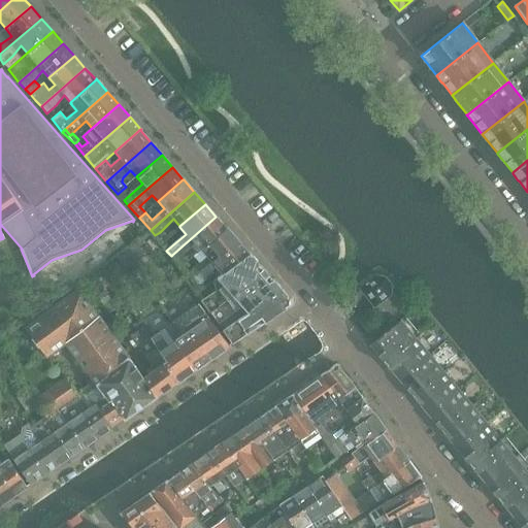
[(196,254),(193,257),(194,258),(227,229),(216,217),(190,239),(172,255),(182,267),(189,262),(183,256),(191,248),(196,254)]
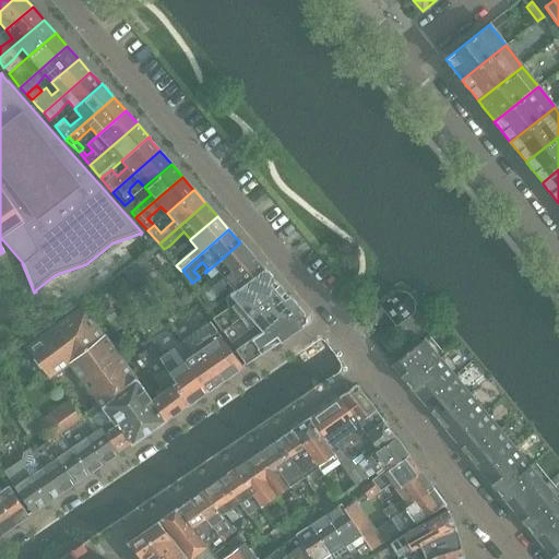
[(211,278),(206,284),(211,288),(252,254),(240,241),(240,242),(205,273),(211,278)]
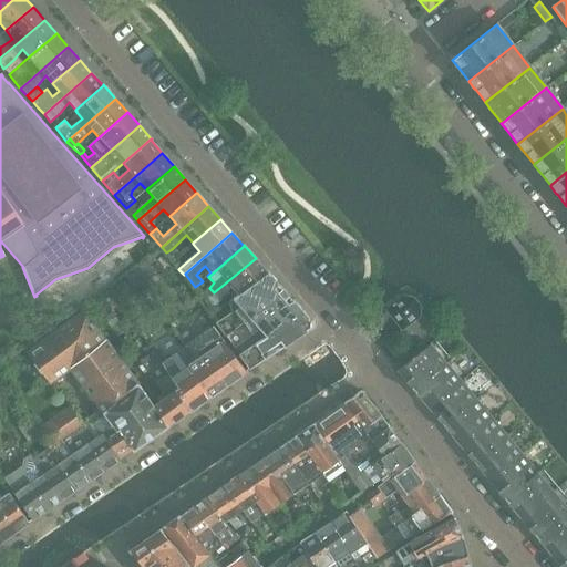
[(172,249),(166,253),(173,260),(181,255),(177,249),(174,251),(172,249)]
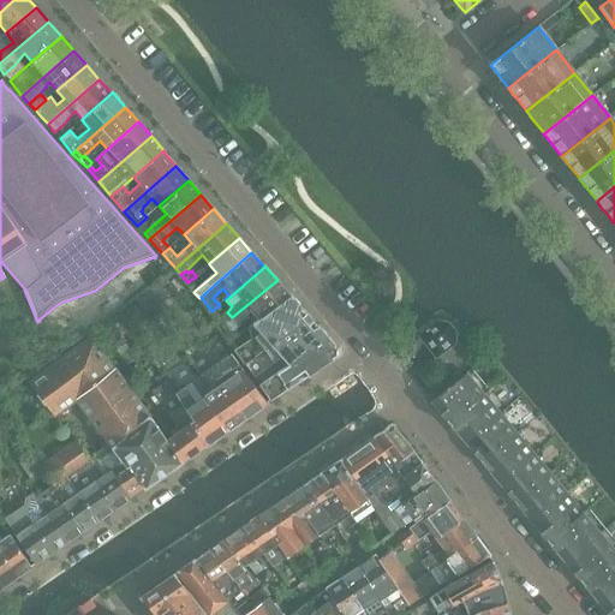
[(232,317),(224,324),(232,333),(240,326),(238,324),(249,316),(248,315),(251,311),(258,320),(291,296),(278,280),(232,317)]
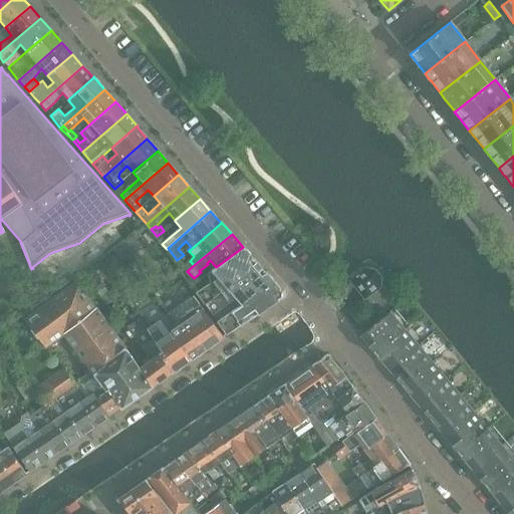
[(134,236),(113,250),(122,263),(143,249),(134,236)]
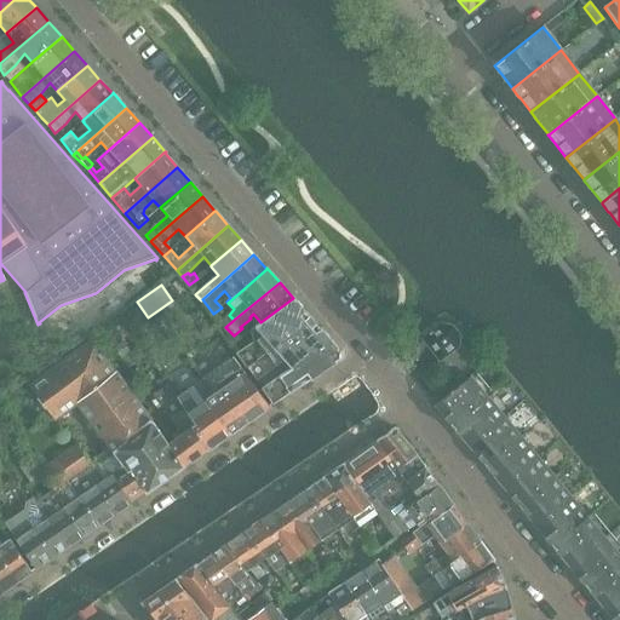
[(263,336),(237,356),(246,367),(311,320),(311,319),(310,320),(309,321),(303,314),(304,313),(305,313),(304,311),(304,310),(293,298),(260,322),(254,327),(263,336)]
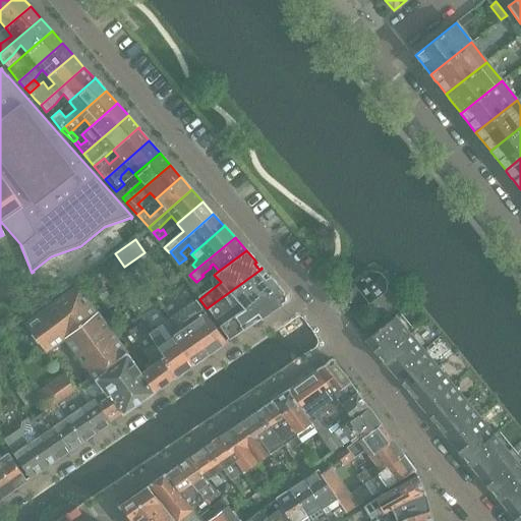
[(262,269),(207,308),(216,320),(232,306),(238,302),(244,309),(245,308),(245,309),(278,286),(269,276),(268,275),(267,276),(268,276),(267,277),(261,271),(262,270),(263,270),(262,269)]
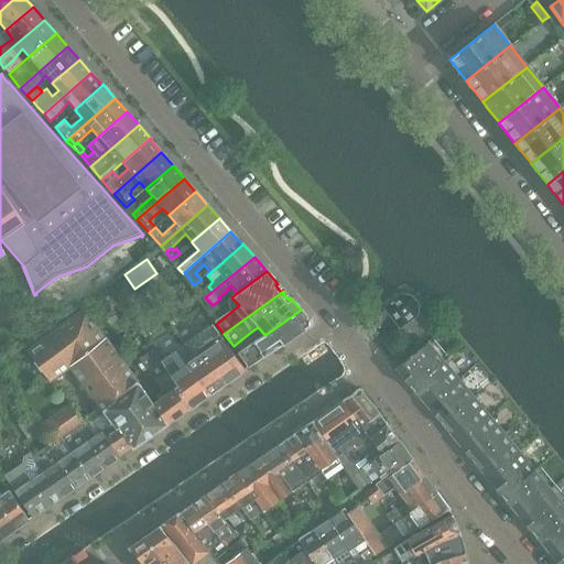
[(396,293),(397,294),(393,295),(391,296),(390,295),(381,303),(383,304),(382,305),(383,306),(400,327),(415,347),(437,328),(435,325),(431,328),(419,313),(420,311),(420,308),(419,305),(419,304),(419,302),(416,302),(410,294),(409,293),(408,292),(405,292),(403,291),(403,292),(400,292),(396,293)]
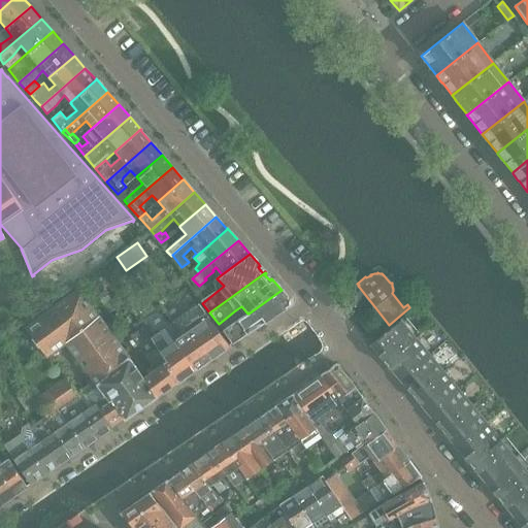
[(77,289),(24,328),(46,359),(65,345),(92,382),(80,391),(92,406),(95,404),(111,429),(161,394),(147,374),(143,377),(128,357),(129,356),(99,316),(98,317),(77,289)]
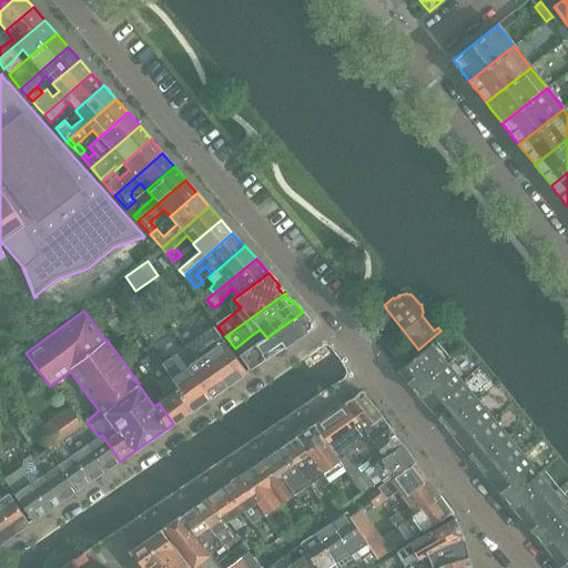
[(266,337),(240,355),(251,369),(311,328),(312,321),(303,312),(267,337),(267,336),(266,337)]
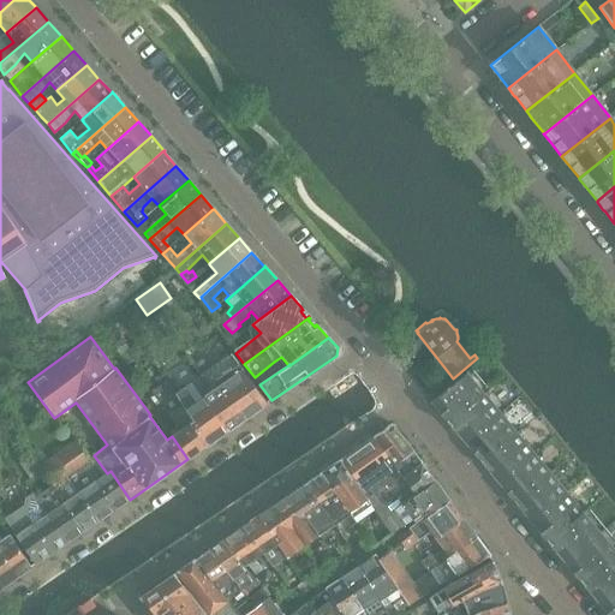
[(113,345),(127,365),(136,359),(129,350),(130,350),(121,339),(113,345)]
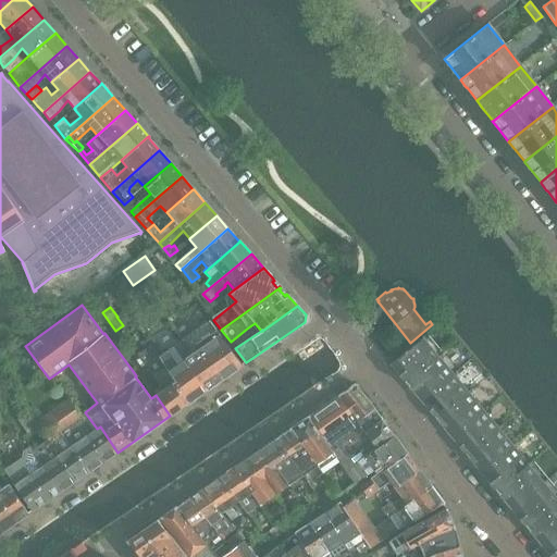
[(215,330),(198,344),(201,348),(222,379),(242,366),(215,330)]
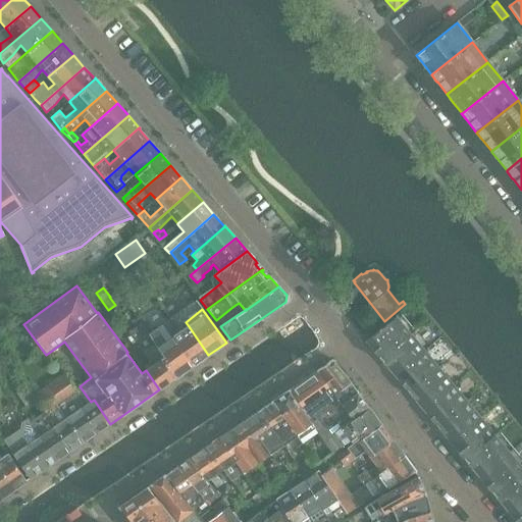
[(169,319),(179,331),(171,337),(192,366),(208,355),(189,326),(186,322),(178,313),(169,319)]
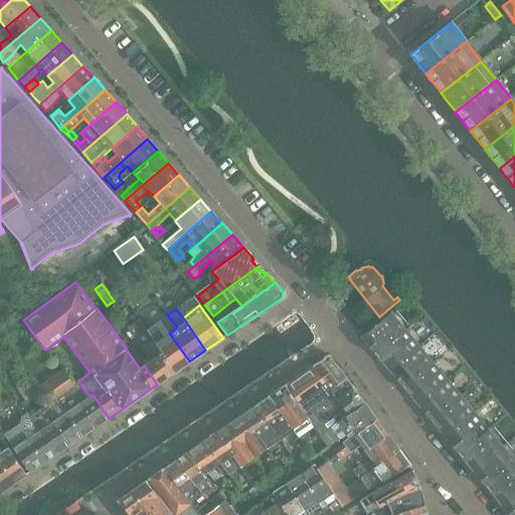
[(390,313),(361,337),(376,355),(405,330),(390,313)]
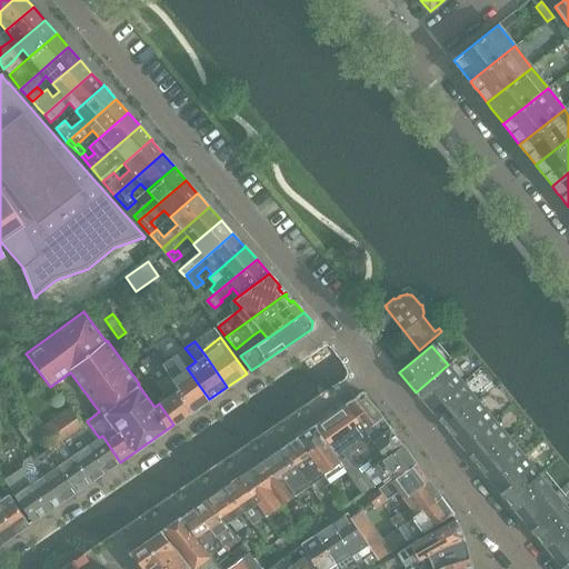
[(172,378),(172,379),(180,390),(177,392),(191,412),(209,399),(187,368),(196,361),(185,348),(162,363),(172,378)]
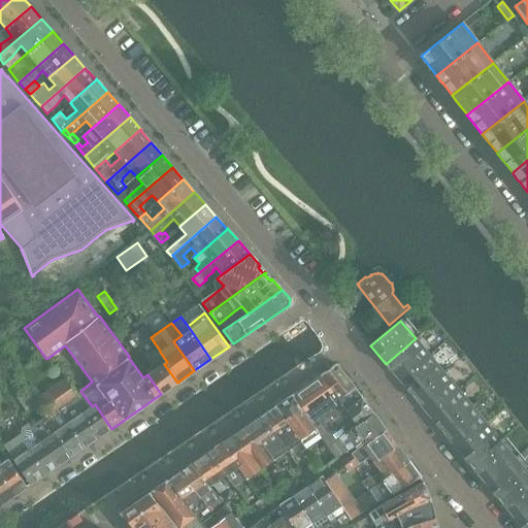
[(130,336),(154,370),(147,374),(161,394),(177,383),(164,364),(167,362),(160,352),(160,351),(151,337),(143,327),(130,336)]
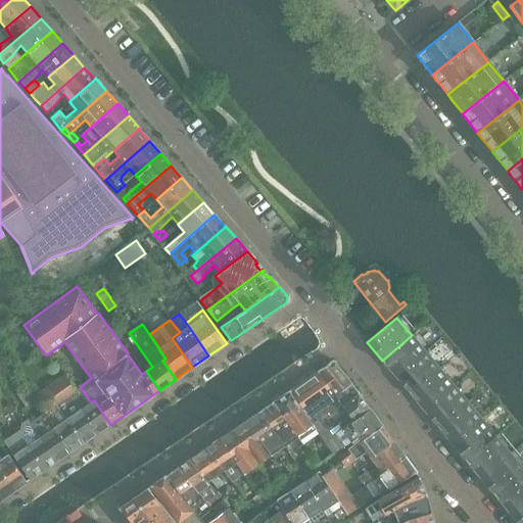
[(382,361),(395,377),(425,352),(412,335),(382,361)]
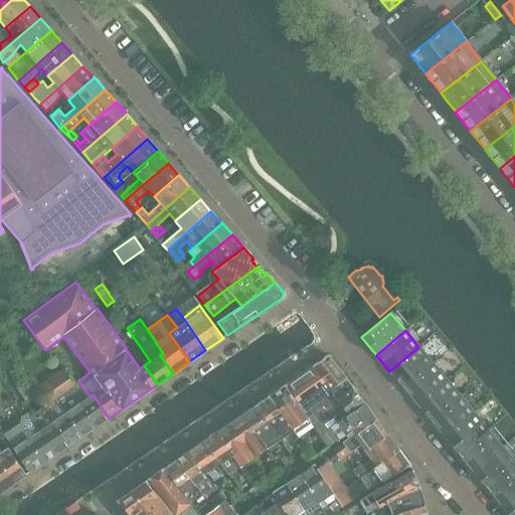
[(418,347),(389,371),(403,387),(433,363),(418,347)]
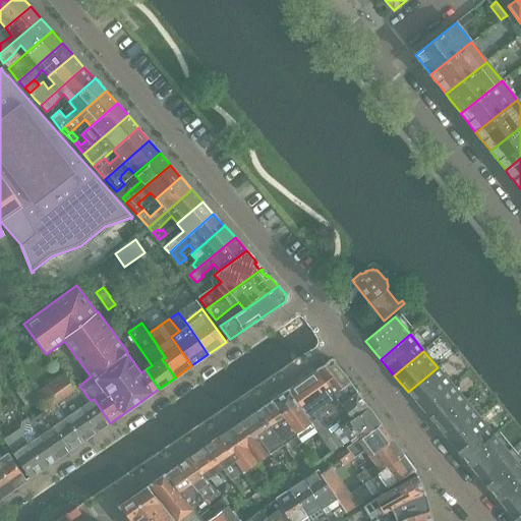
[(332,360),(316,370),(342,403),(357,392),(350,383),(332,360)]
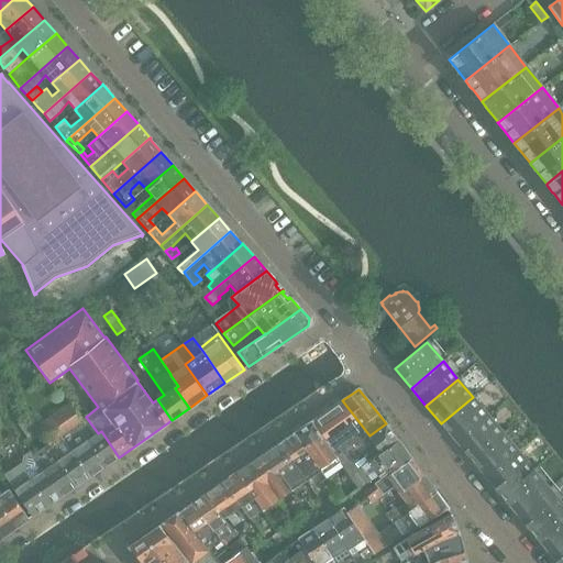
[(441,423),(456,442),(488,416),(473,397),(441,423)]
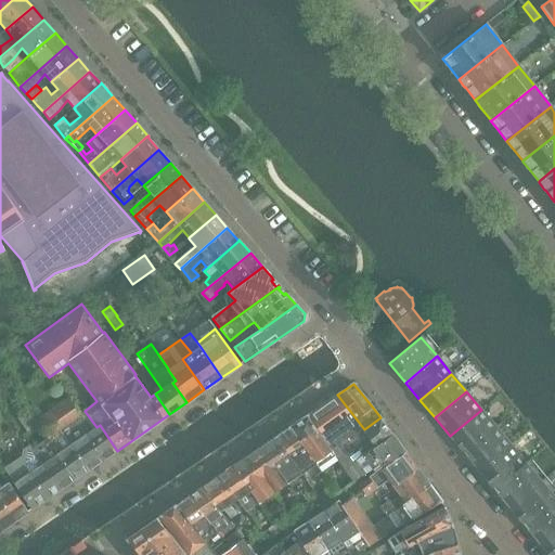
[(376,446),(364,429),(337,395),(308,415),(332,451),(341,444),(353,462),(376,446)]
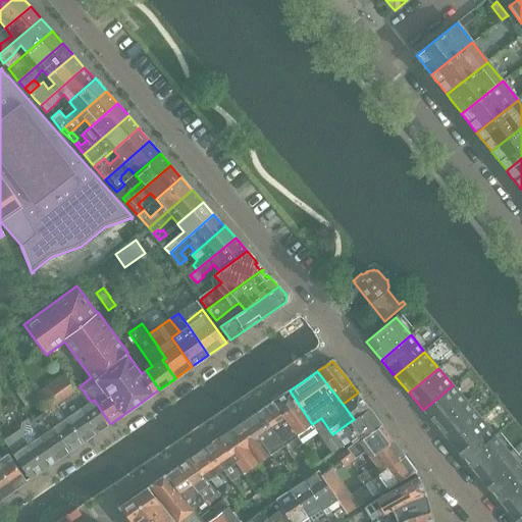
[(35,397),(46,412),(46,413),(56,406),(68,397),(75,393),(73,390),(63,376),(35,397)]
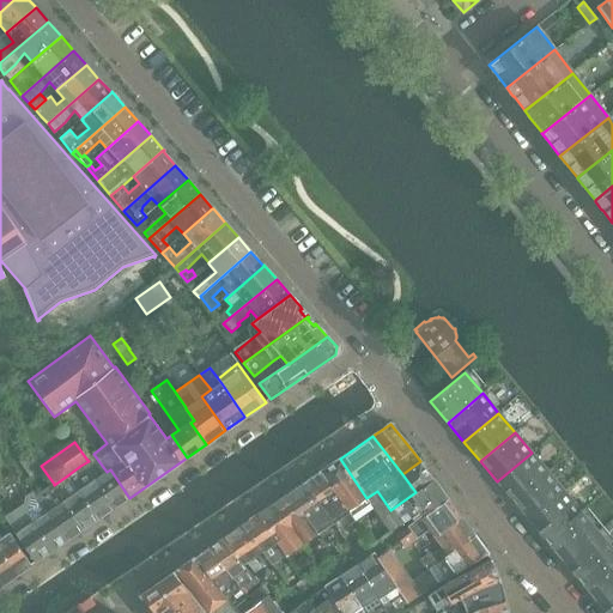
[(532,453),(497,481),(513,501),(548,472),(532,453)]
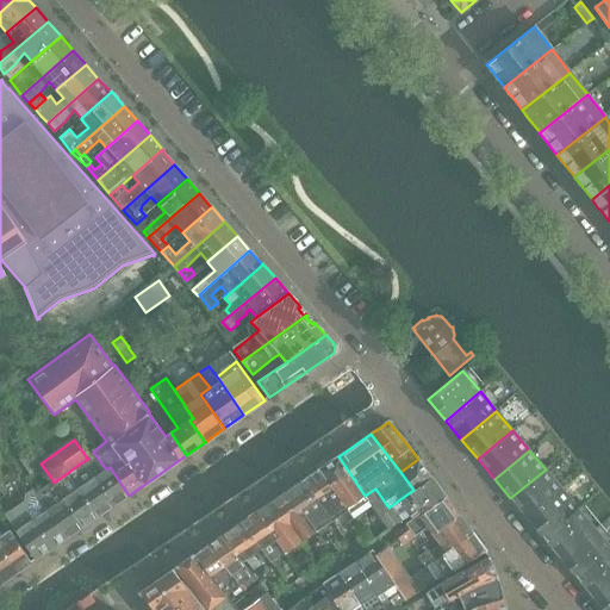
[(31,452),(19,459),(30,474),(42,467),(31,452)]
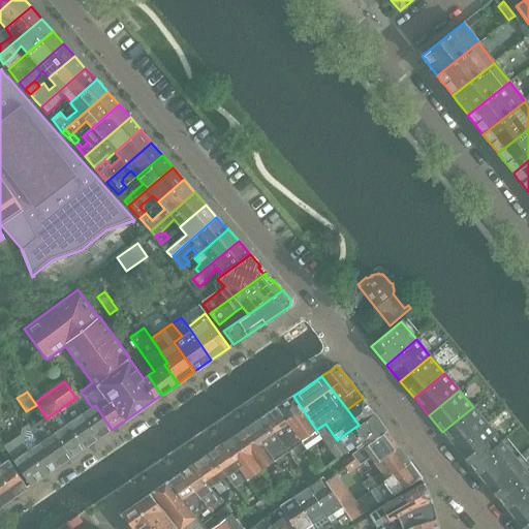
[(76,398),(69,402),(80,416),(82,414),(98,439),(112,430),(95,405),(92,407),(81,392),(74,396),(76,398)]
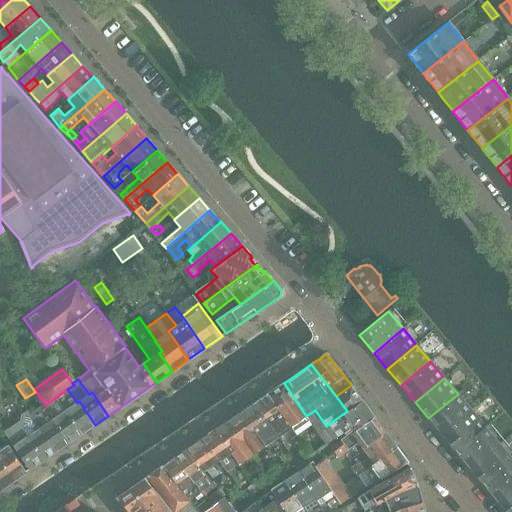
[(284,383),(269,393),(292,427),(298,436),(312,426),(326,444),(334,438),(326,426),(315,410),(306,416),(284,383)]
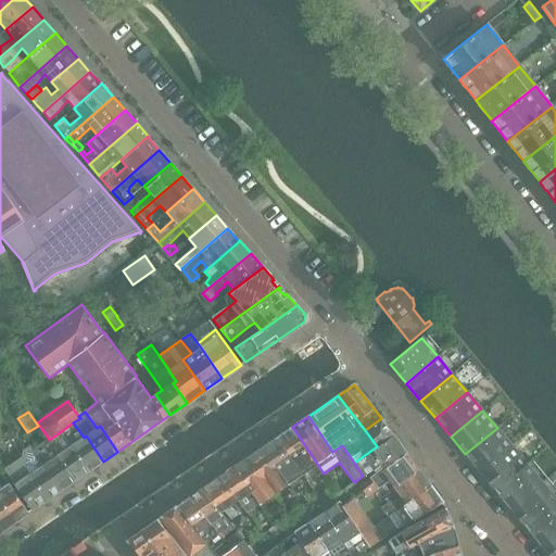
[(381,418),(365,430),(377,446),(393,434),(381,418)]
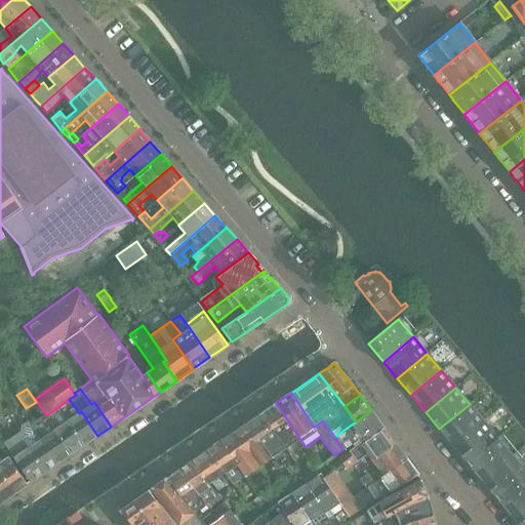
[(69,399),(56,408),(66,421),(68,420),(84,445),(97,436),(81,411),(79,413),(69,399)]
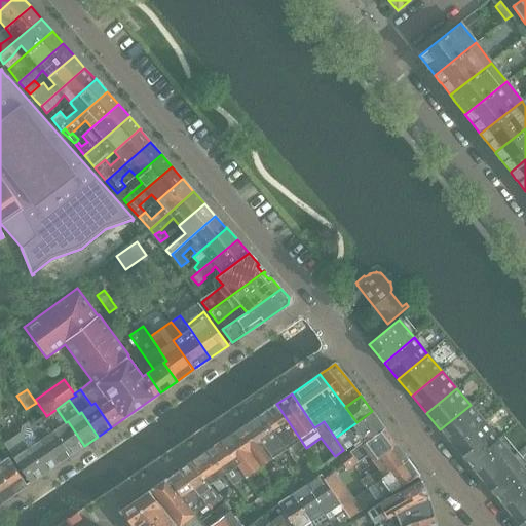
[(277,439),(285,449),(300,439),(276,404),(260,415),(277,439)]
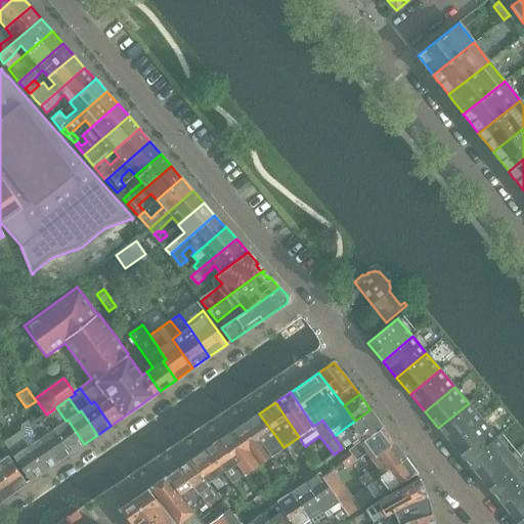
[(438,428),(452,445),(482,420),(469,403),(438,428)]
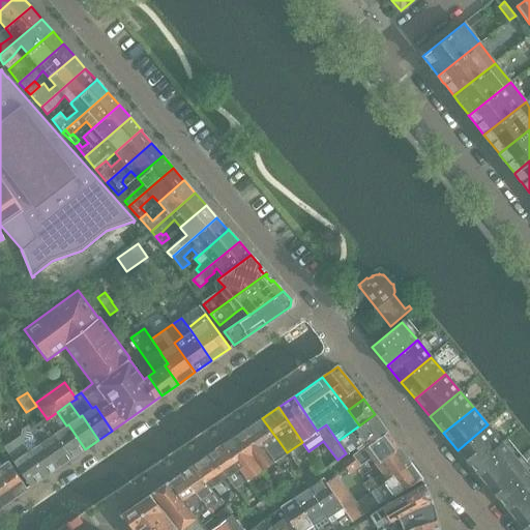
[(47,418),(45,419),(55,434),(71,459),(85,449),(68,424),(66,425),(57,412),(47,419),(47,418)]
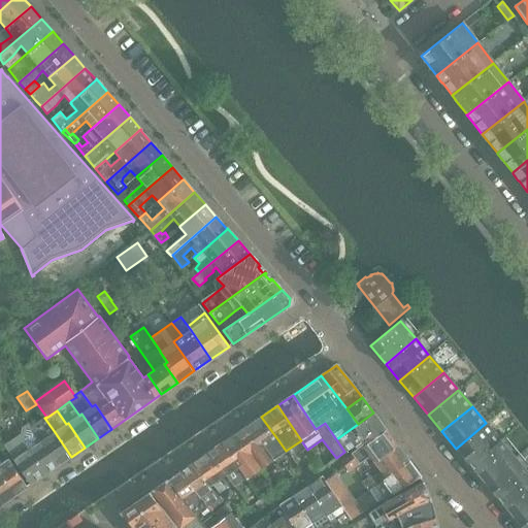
[(358,424),(336,439),(344,452),(345,454),(350,451),(352,454),(385,430),(386,429),(373,413),(358,424)]
